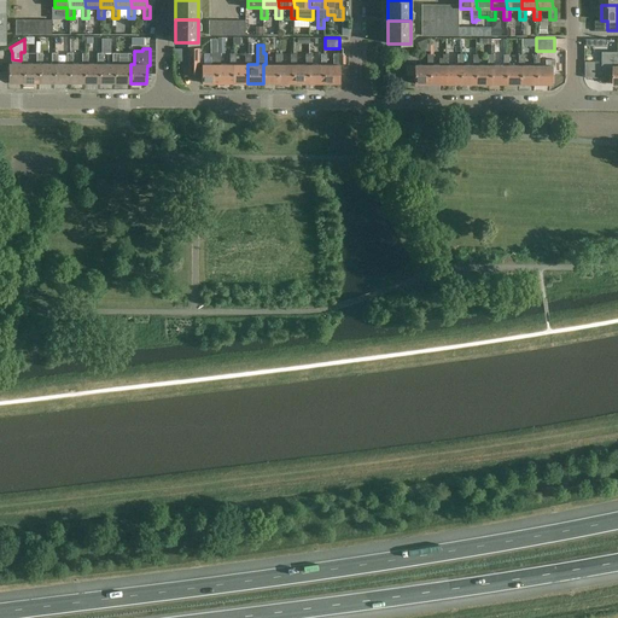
[(188,48),(188,73),(198,73),(198,48),(188,48)]
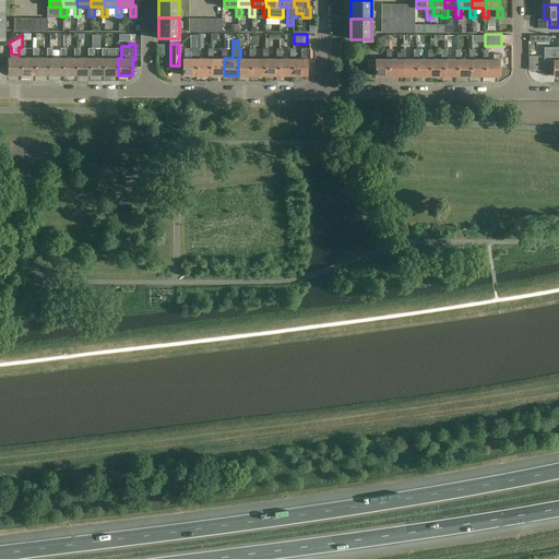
[(545,64),(555,64),(555,76),(558,75),(558,47),(545,47),(545,64)]
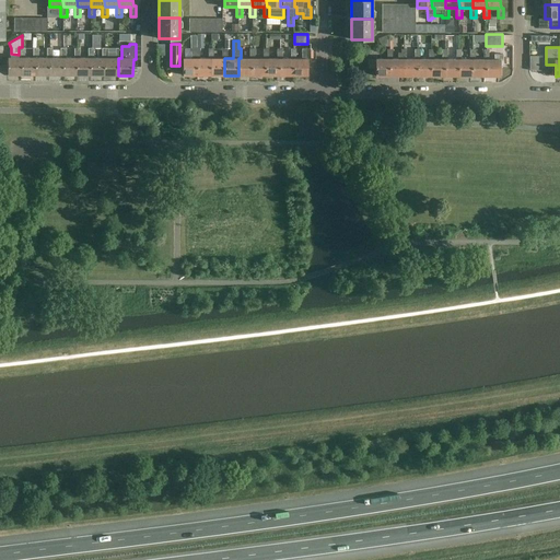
[(22,58),(25,58),(25,48),(20,48),(20,58),(8,58),(8,74),(22,74),(22,58)]
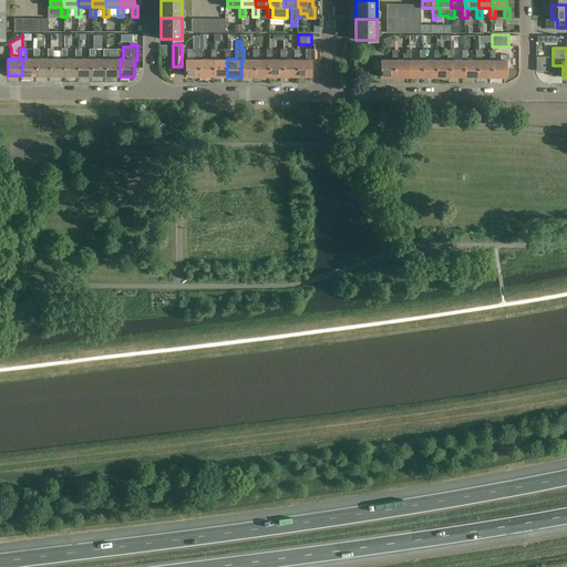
[(22,59),(22,75),(37,75),(37,59),(39,59),(39,49),(34,49),(34,59),(26,59),(22,59)]
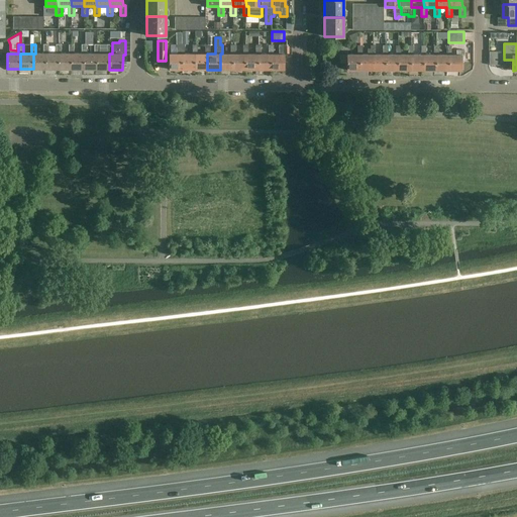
[(33,54),(33,69),(46,69),(46,54),(48,54),(48,44),(43,44),(43,54),(35,54),(33,54)]
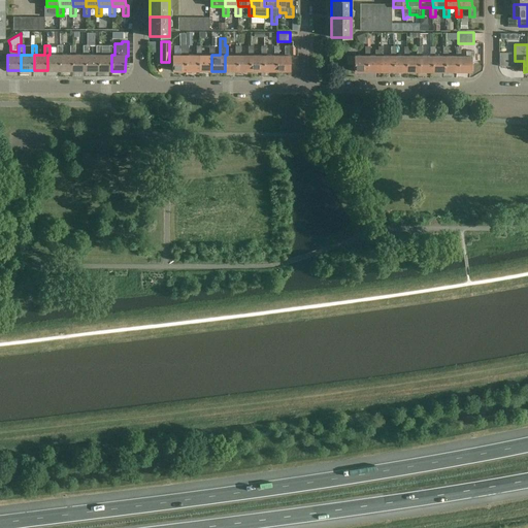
[(47,55),(47,70),(60,70),(60,55),(62,55),(62,45),(58,45),(58,55),(50,55),(47,55)]
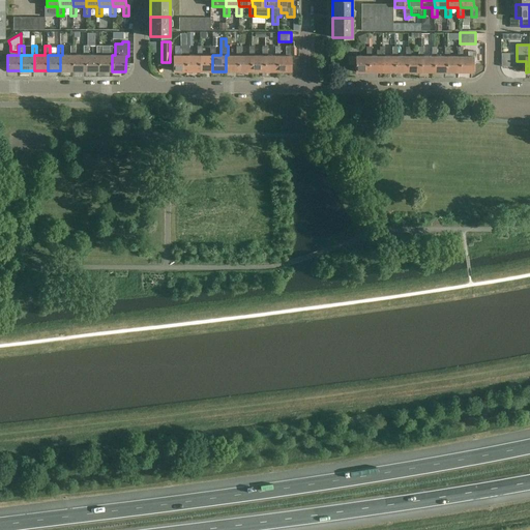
[(60,55),(60,70),(74,70),(74,55),(76,55),(76,46),(70,46),(70,55),(62,55),(60,55)]
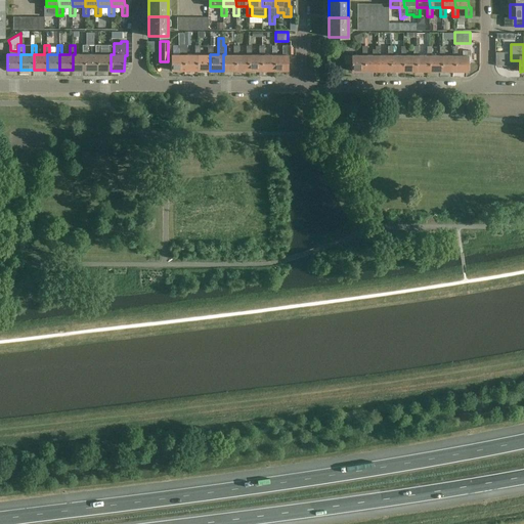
[(73,54),(73,70),(85,71),(85,54),(88,54),(88,45),(83,45),(83,54),(75,54),(73,54)]
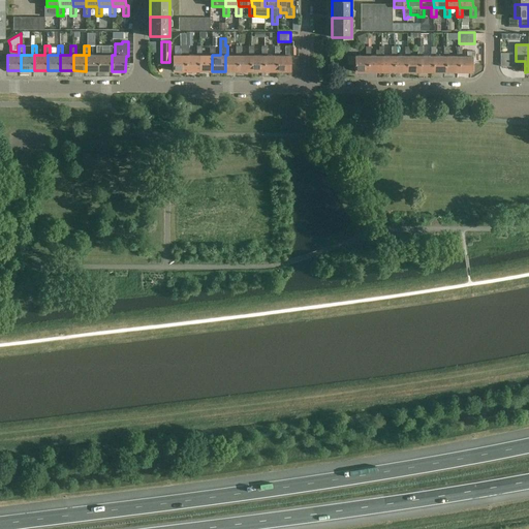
[(86,55),(86,71),(99,71),(99,55),(101,55),(101,45),(97,45),(97,55),(89,55),(86,55)]
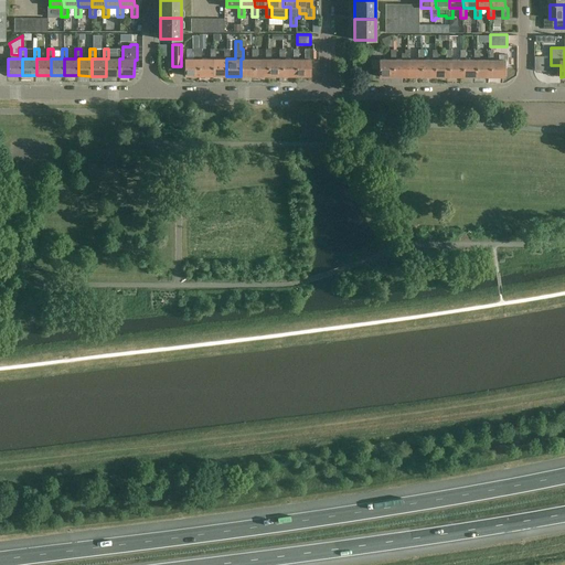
[(106,59),(106,76),(119,76),(119,59),(123,59),(123,49),(117,49),(117,59),(108,59),(106,59)]
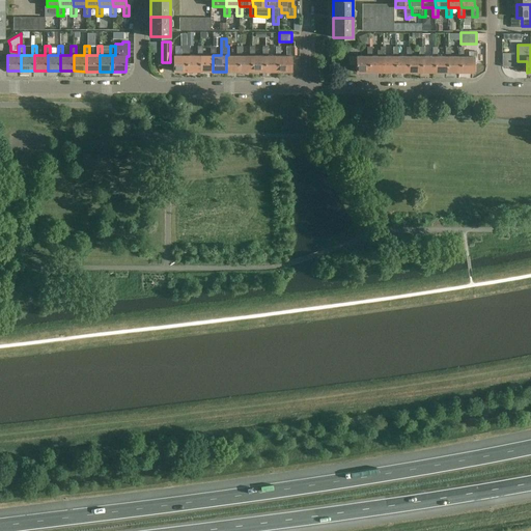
[(187,55),(189,55),(189,46),(182,46),(182,55),(173,55),(173,72),(187,72),(187,55)]
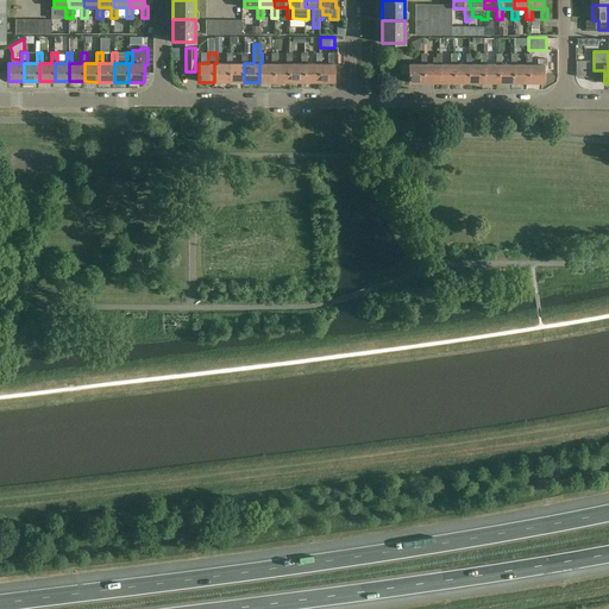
[(226,63),(217,63),(214,63),(214,82),(230,82),(230,63),(232,63),(232,52),(226,52),(226,63)]
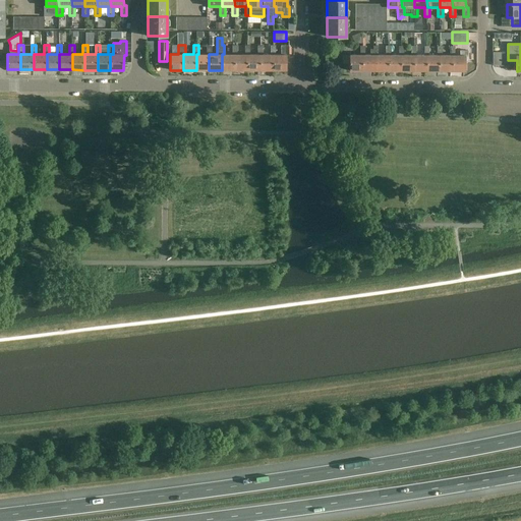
[(209,54),(212,54),(212,45),(207,45),(207,54),(198,54),(196,54),(196,70),(209,70),(209,54)]
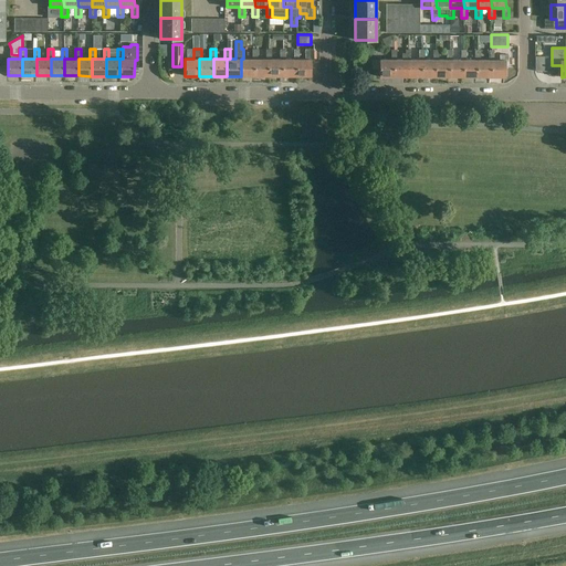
[(252,59),(243,59),(241,59),(241,76),(255,76),(255,59),(258,59),(258,49),(252,49),(252,59)]
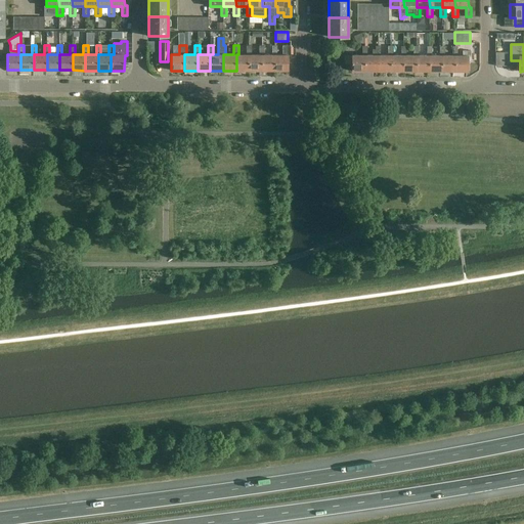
[(249,54),(252,54),(252,45),(247,45),(247,54),(238,54),(236,54),(236,71),(249,71),(249,54)]
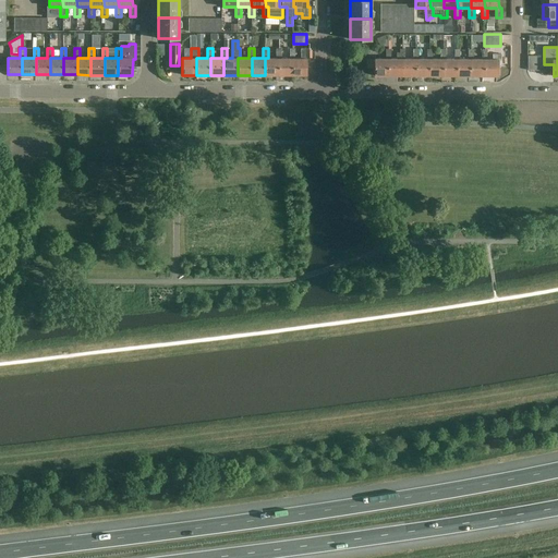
[(279,58),(281,58),(281,48),(276,48),(276,58),(268,58),(265,58),(265,75),(279,75),(279,58)]
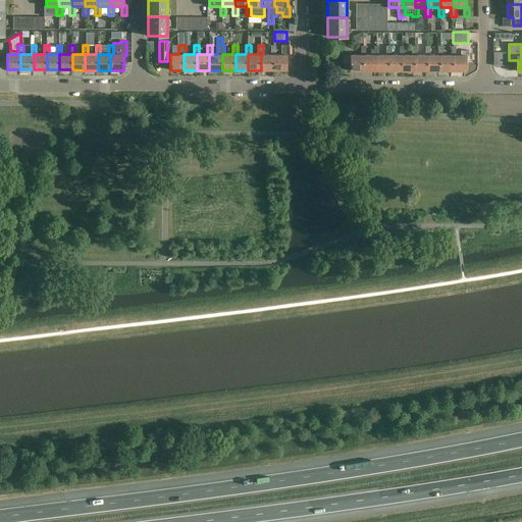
[(273,55),(276,55),(276,45),(271,45),(271,54),(263,54),(261,54),(261,70),(273,70),(273,55)]
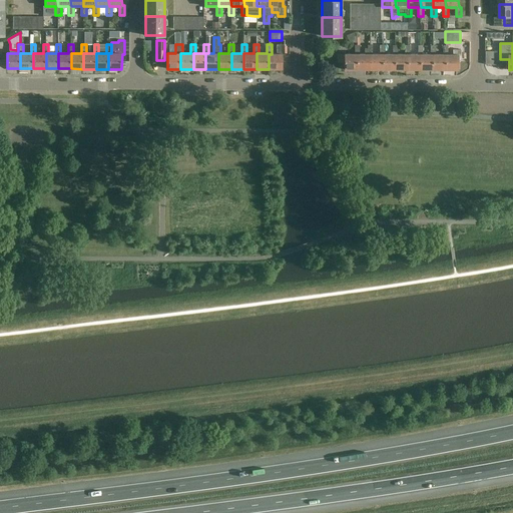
[(269,54),(269,69),(283,69),(283,54),(285,54),(285,44),(277,44),(277,54),(272,54),(269,54)]
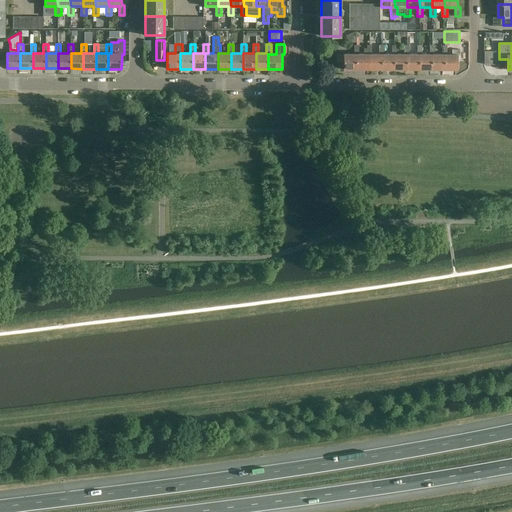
[(356,54),(359,54),(359,45),(354,45),(354,54),(343,54),(343,70),(356,70),(356,54)]
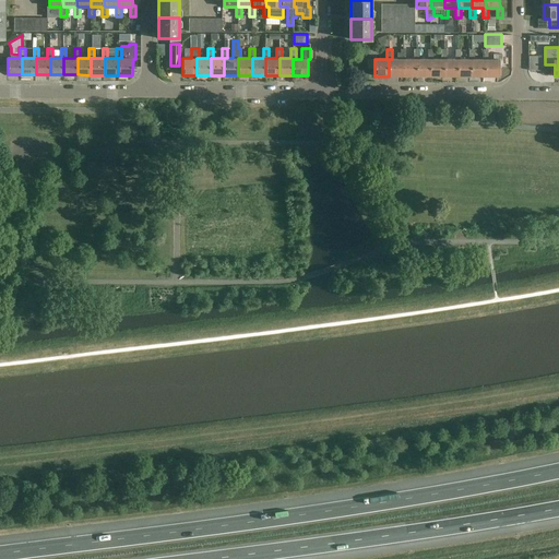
[(403,59),(406,59),(406,49),(400,49),(400,59),(392,59),(389,59),(389,76),(403,76),(403,59)]
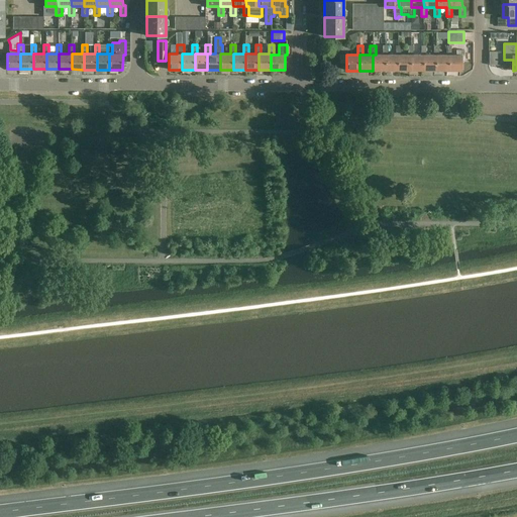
[(385,55),(388,55),(388,45),(383,45),(383,55),(376,55),(373,55),(373,71),(385,71),(385,55)]
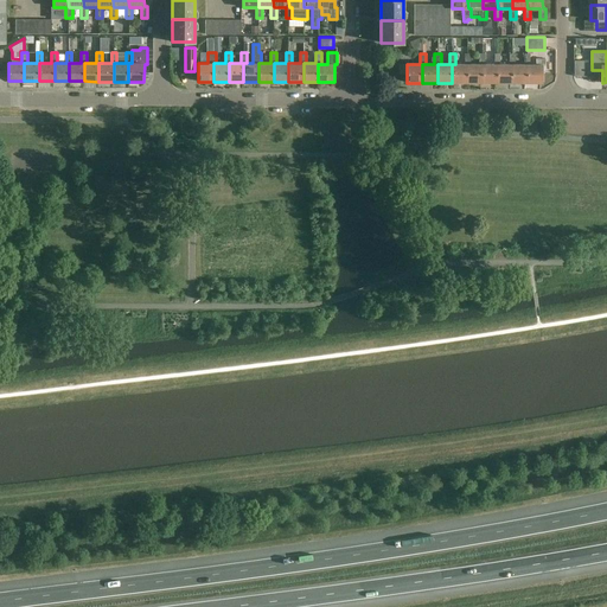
[(467,64),(471,64),(471,53),(465,53),(465,64),(455,64),(452,64),(452,83),(467,83),(467,64)]
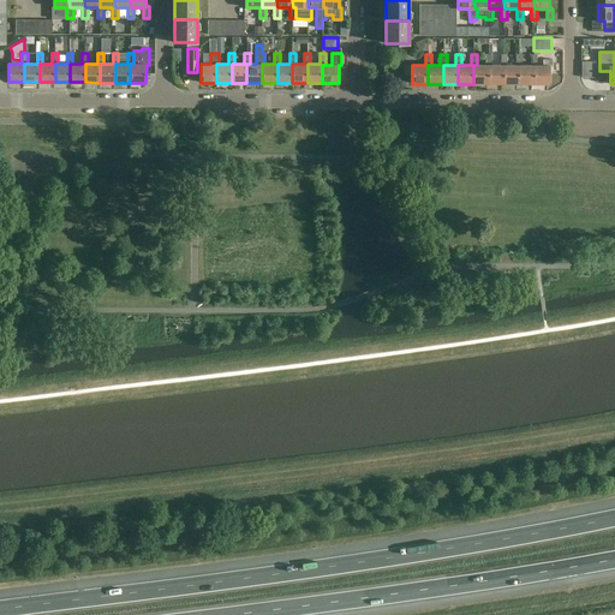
[(489,65),(493,65),(493,54),(485,54),(485,65),(477,65),(473,65),(473,84),(489,84),(489,65)]
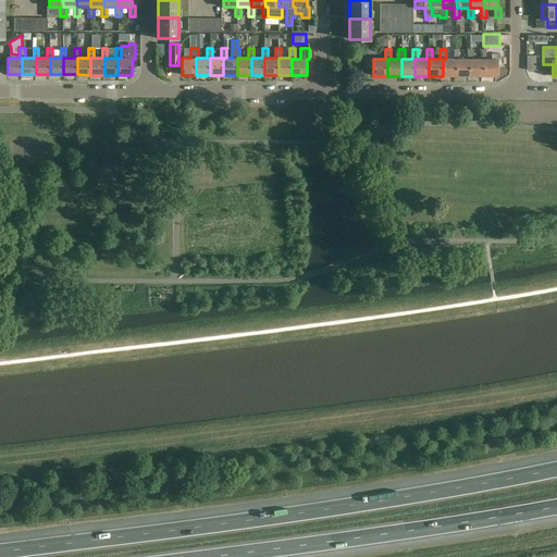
[(456,59),(459,59),(459,49),(454,49),(454,59),(446,59),(443,59),(443,76),(456,76),(456,59)]
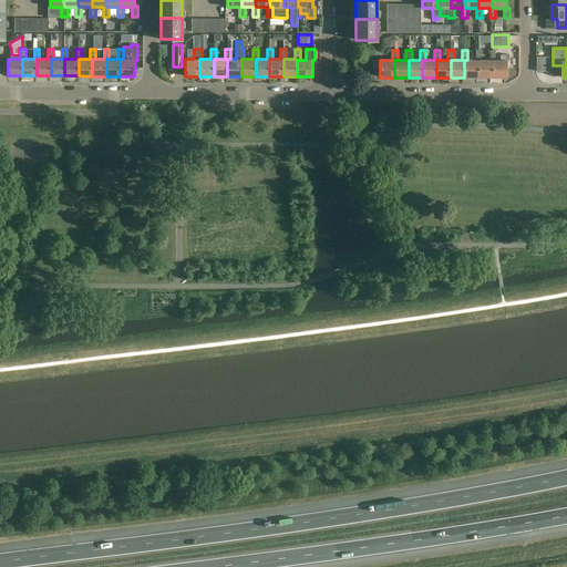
[(478,60),(482,60),(482,50),(476,50),(476,60),(467,60),(464,60),(464,78),(478,78),(478,60)]
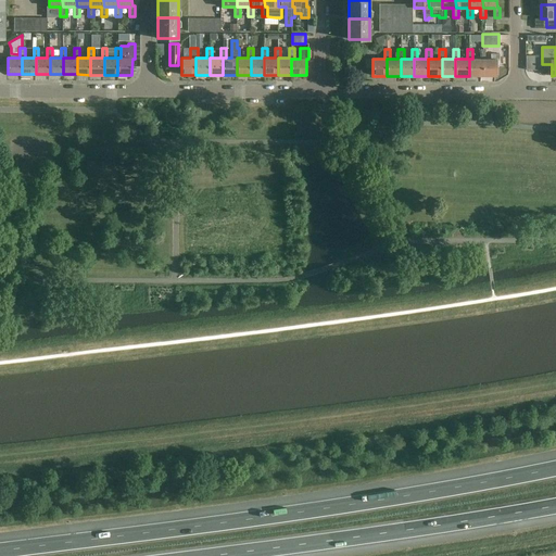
[(487,49),(480,49),(480,59),(472,59),(469,59),(469,76),(483,76),(483,59),(485,59),(485,55),(487,49)]
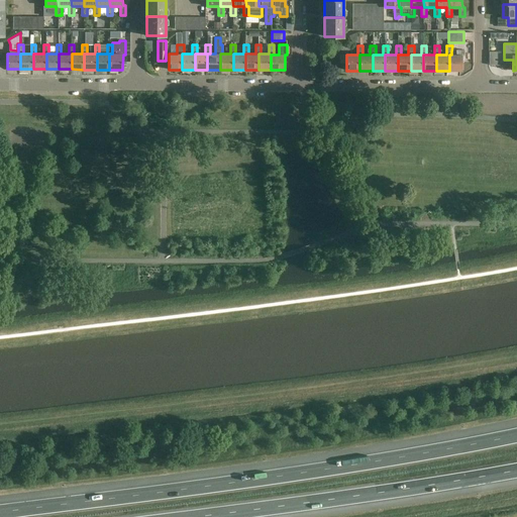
[(449,55),(449,71),(462,71),(462,56),(464,56),(464,45),(459,45),(459,55),(451,55),(449,55)]
